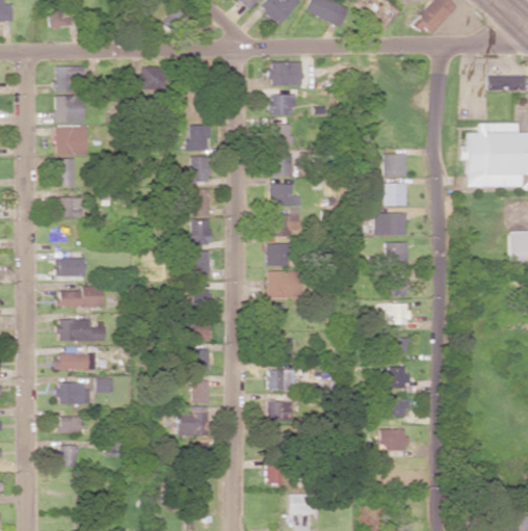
[(0,0),(0,22),(12,22),(12,4),(5,4),(4,0),(0,0)]
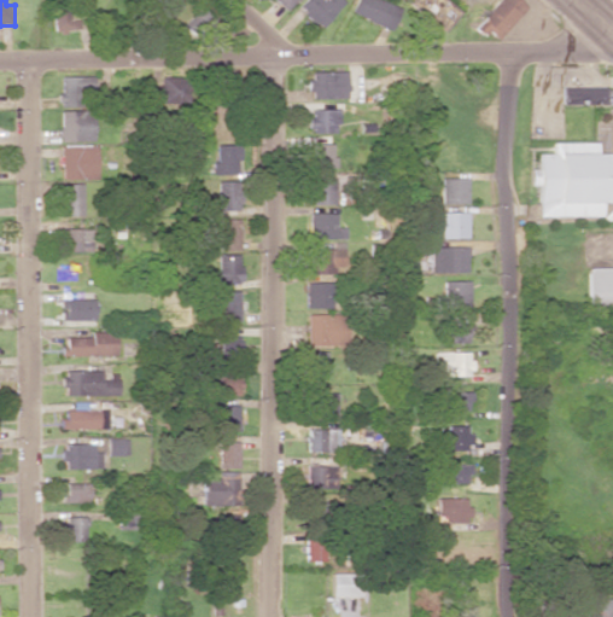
[(278,0),(291,11),(301,0),(278,0)]
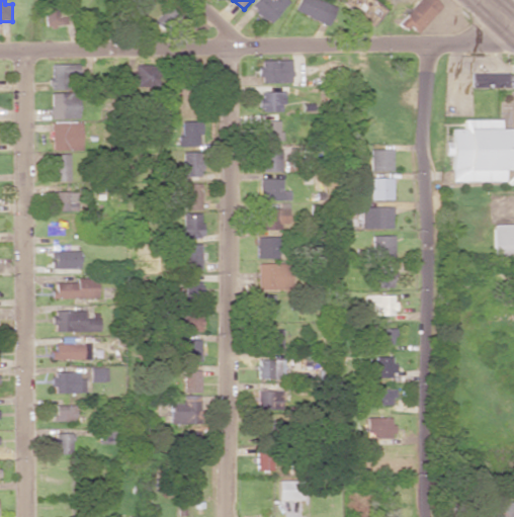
[(259,0),(253,7),(273,24),(292,2),(289,0),(259,0)]
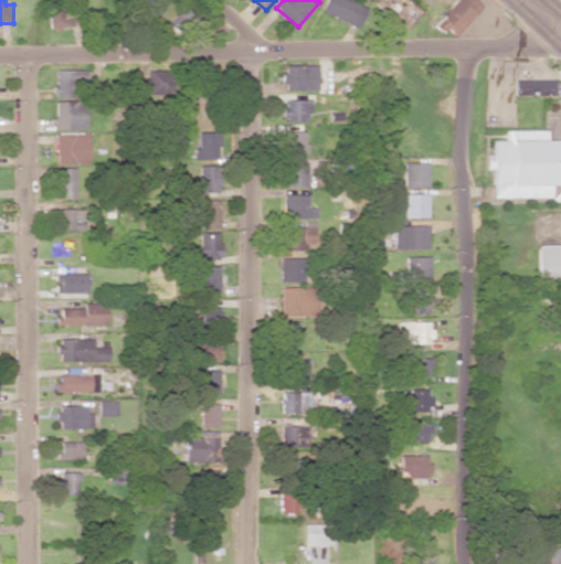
[(362,29),(371,10),(350,0),(329,0),(325,11),(362,29)]
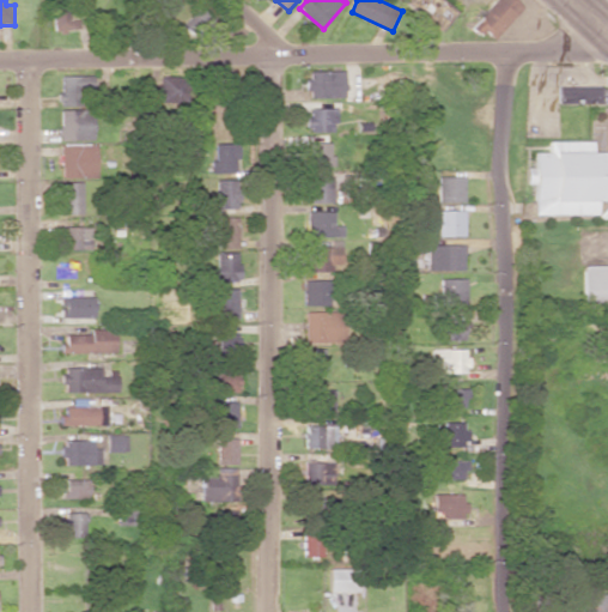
[(418,0),(413,10),(449,30),(461,11),(443,0),(418,0)]
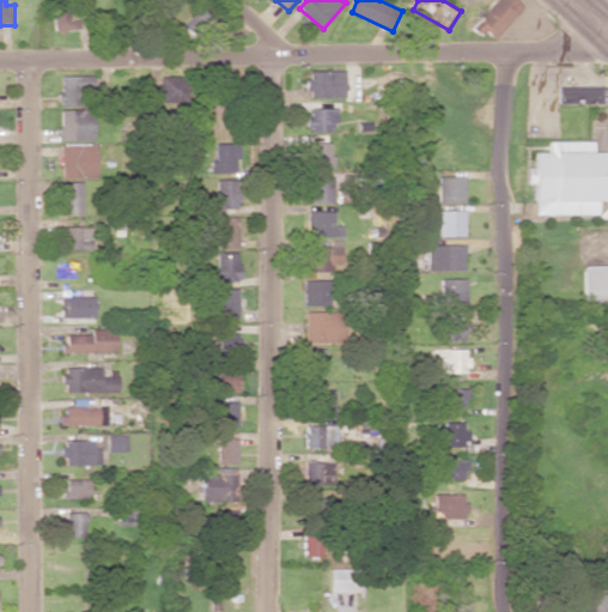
[(526,8),(516,0),(499,0),(474,28),(484,37),(490,31),(497,38),(526,8)]
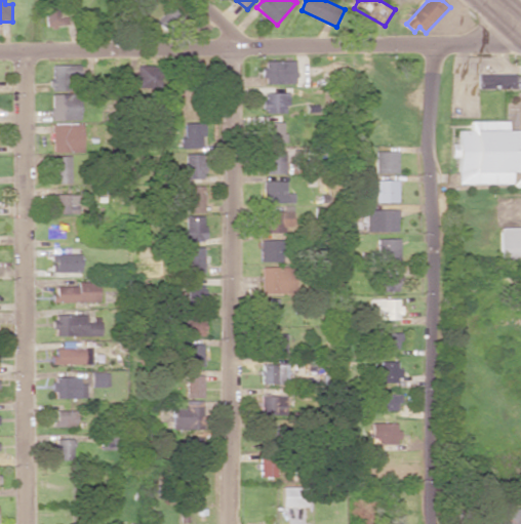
[(170,34),(188,18),(175,5),(158,21),(170,34)]
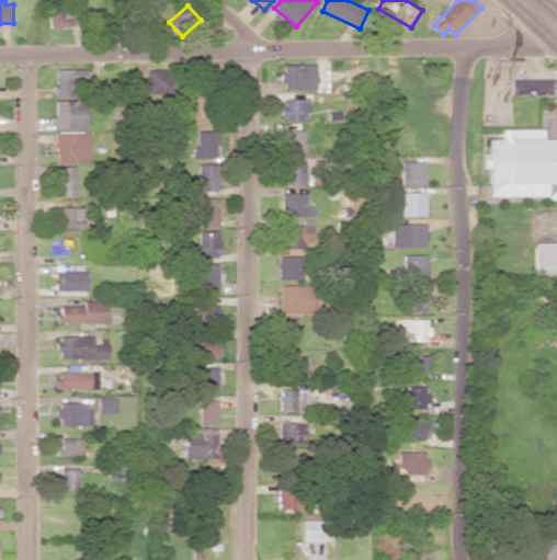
[(52,29),(75,27),(75,19),(66,19),(66,8),(52,9),(52,29)]
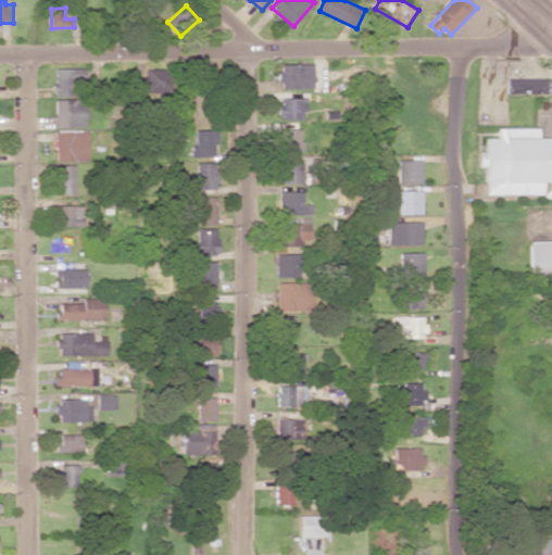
[(283,89),(316,88),(315,64),(281,65),(283,89)]
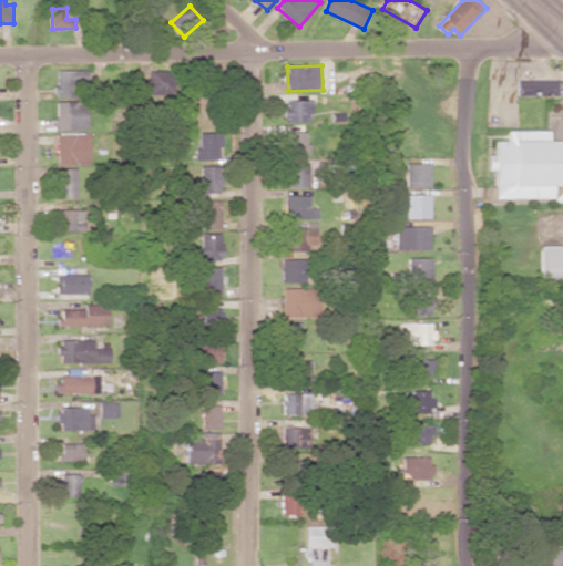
[(90,70),(59,71),(59,96),(90,96),(90,70)]
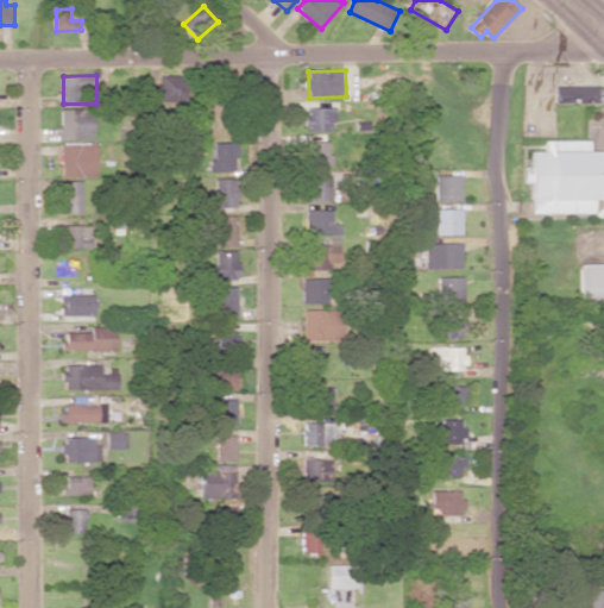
[(162,104),(190,102),(189,76),(161,77),(162,104)]
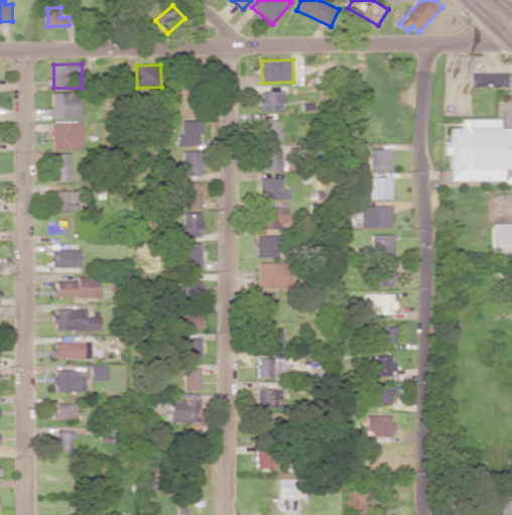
[(511,74),(474,74),(474,87),(511,88),(511,74)]
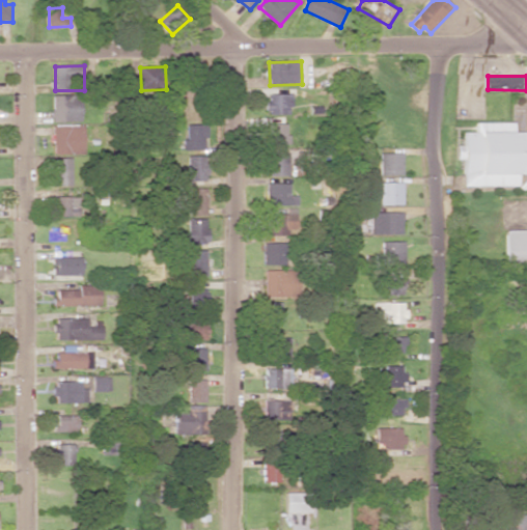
[(83,94),(55,95),(55,122),(83,121),(83,94)]
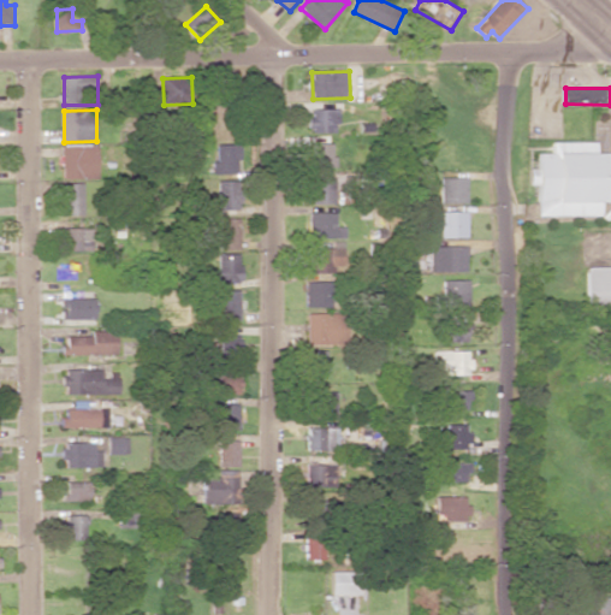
[(314,132),(340,132),(340,110),(313,110),(314,132)]
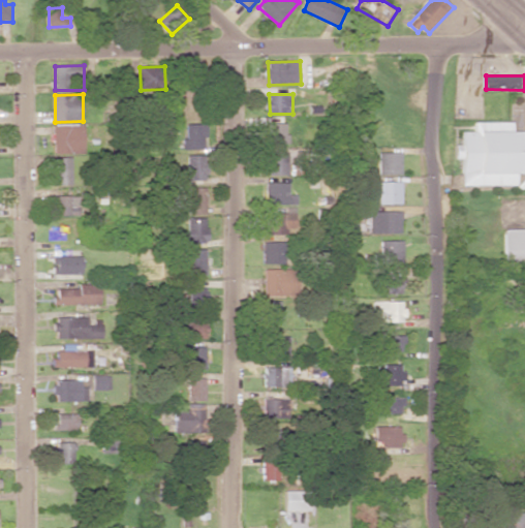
[(464,185),(518,185),(518,174),(524,174),(524,131),(514,131),(514,122),(476,122),(476,131),(464,131),(464,145),(457,145),(457,158),(464,158),(464,185)]
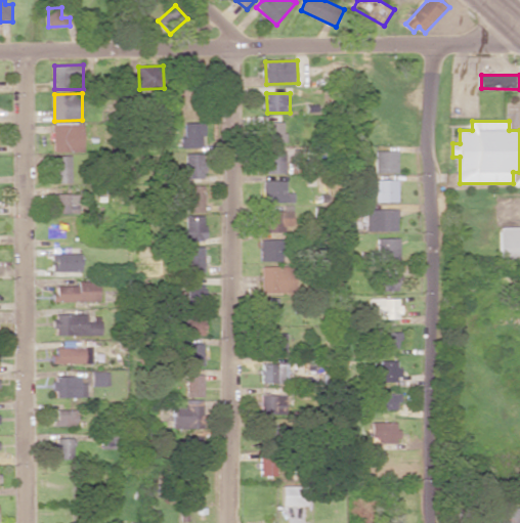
[(267,122),(268,142),(287,142),(287,122),(267,122)]
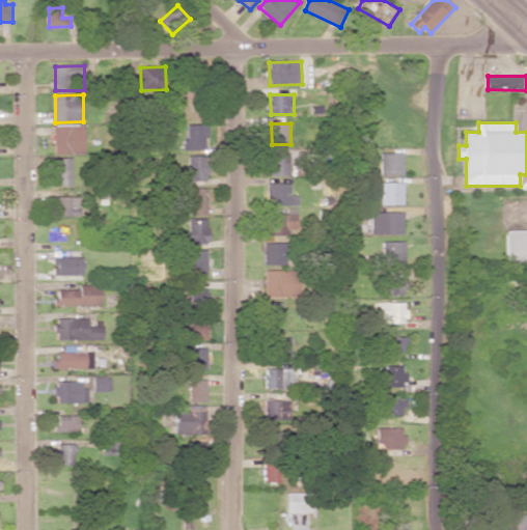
[(188,150),(209,150),(207,124),(188,126),(188,150)]
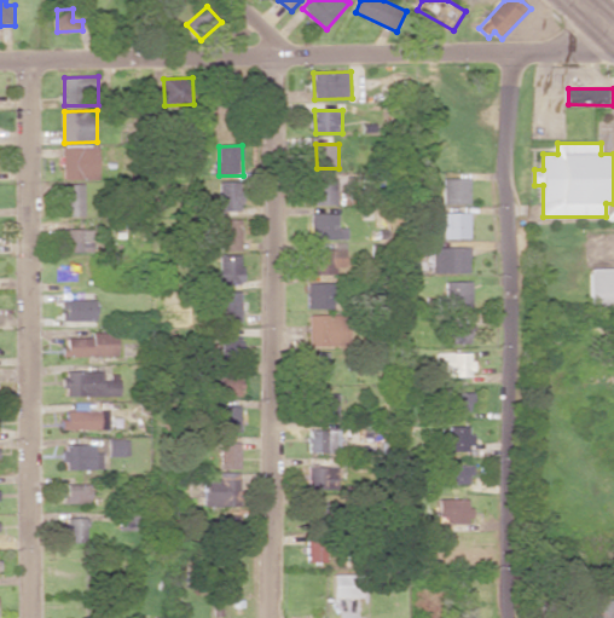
[(102,148),(65,146),(64,179),(100,180),(102,148)]
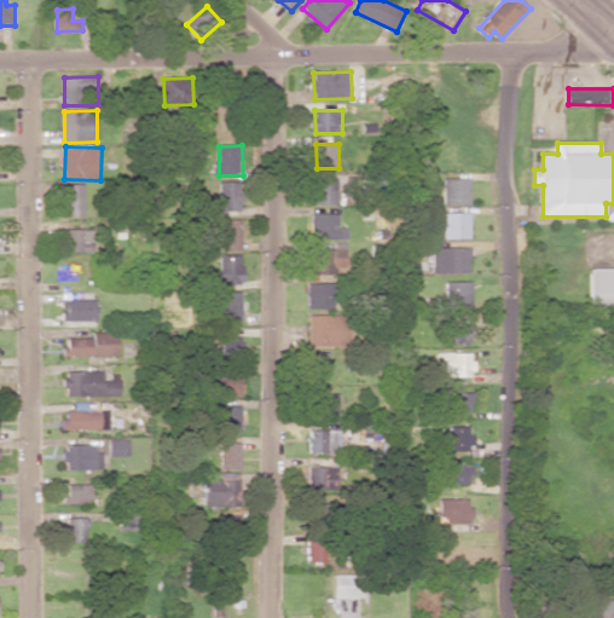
[(340,180),(316,179),(316,206),(340,206),(340,180)]
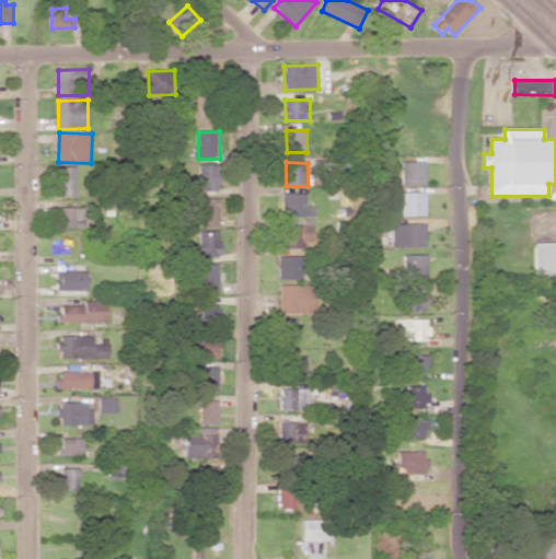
[(428,185),(428,162),(404,162),(404,185),(428,185)]
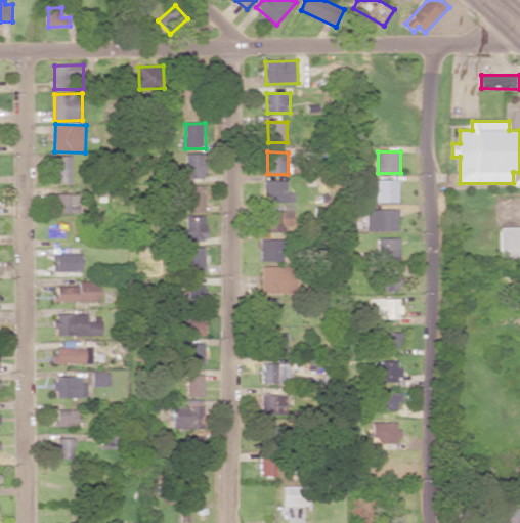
[(186,154),(187,179),(206,178),(205,154),(186,154)]
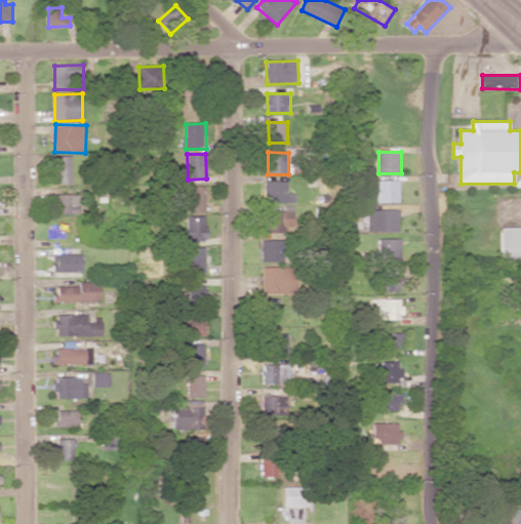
[(74,184),(73,156),(56,157),(56,184),(74,184)]
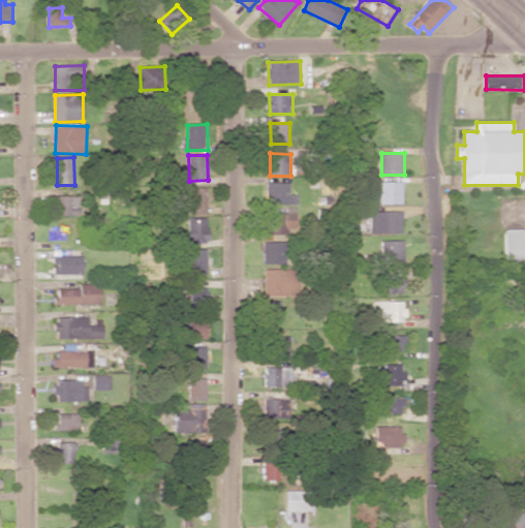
[(299,206),(299,194),(291,194),(291,183),(268,182),(268,205),(299,206)]
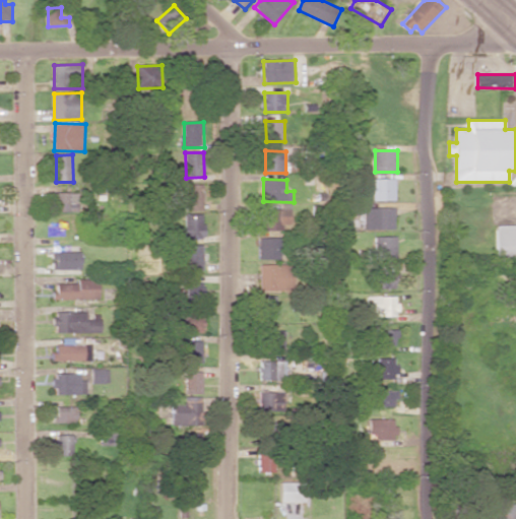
[(376,201),(398,200),(397,179),(375,180),(376,201)]
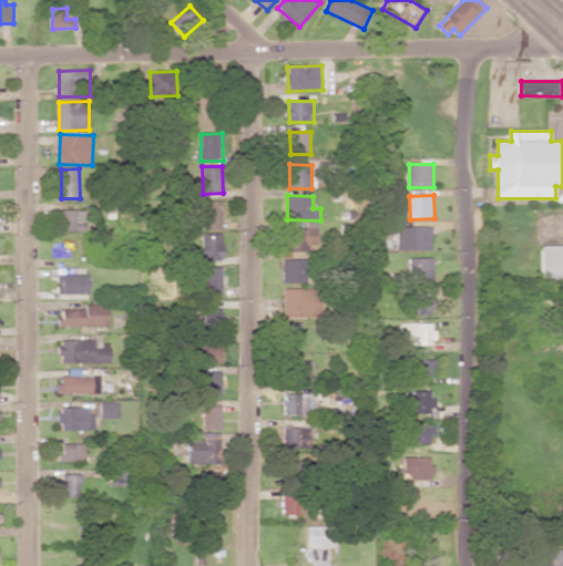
[(223,230),(223,202),(204,202),(204,230),(223,230)]
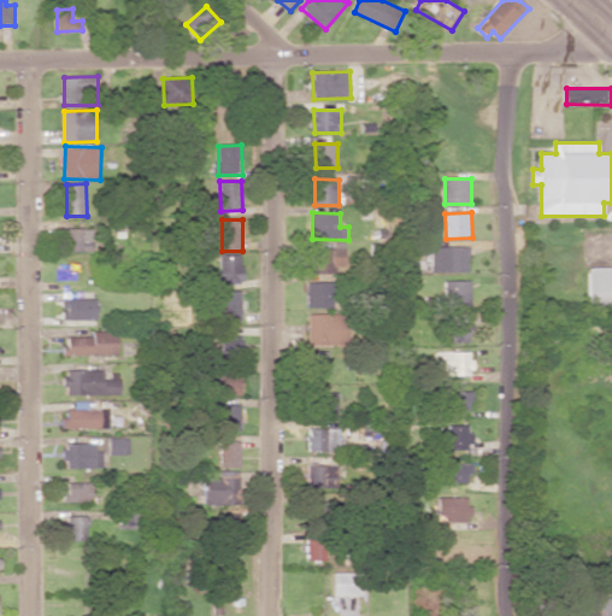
[(95,252),(95,229),(65,229),(66,253),(95,252)]
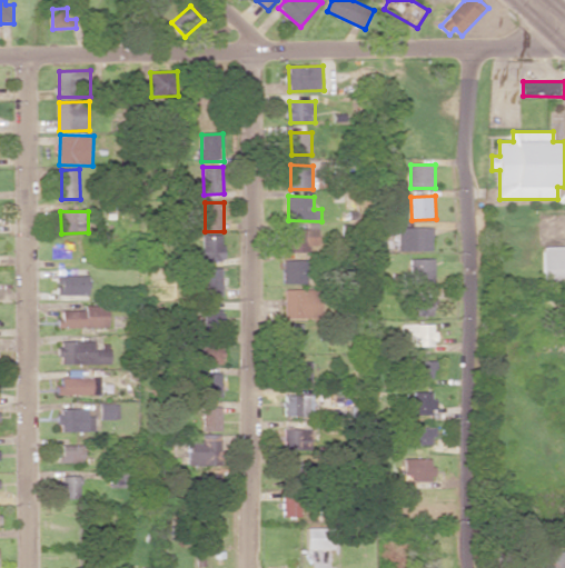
[(399,251),(435,251),(435,227),(399,228),(399,251)]
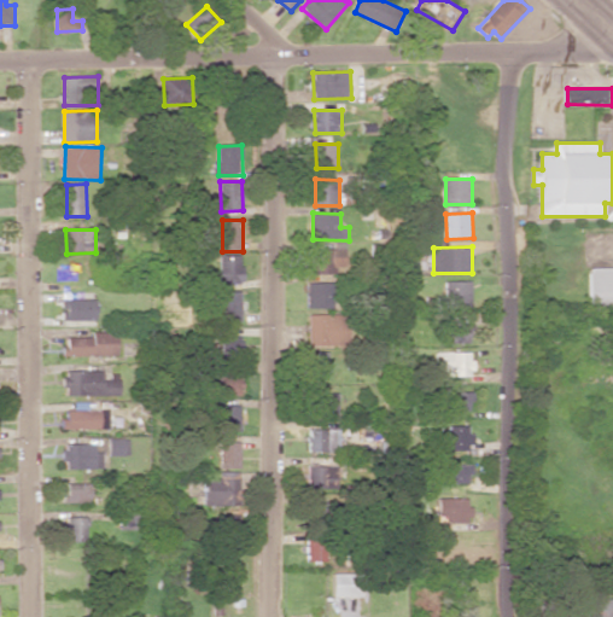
[(334,274),(334,266),(346,266),(348,249),(314,249),(313,274),(334,274)]
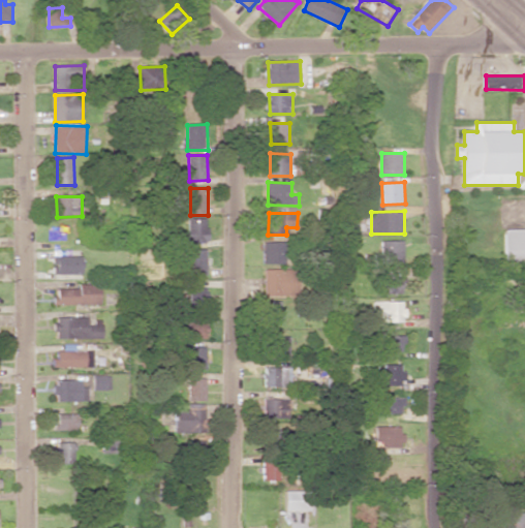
[(209,218),(188,218),(188,244),(209,243),(209,218)]
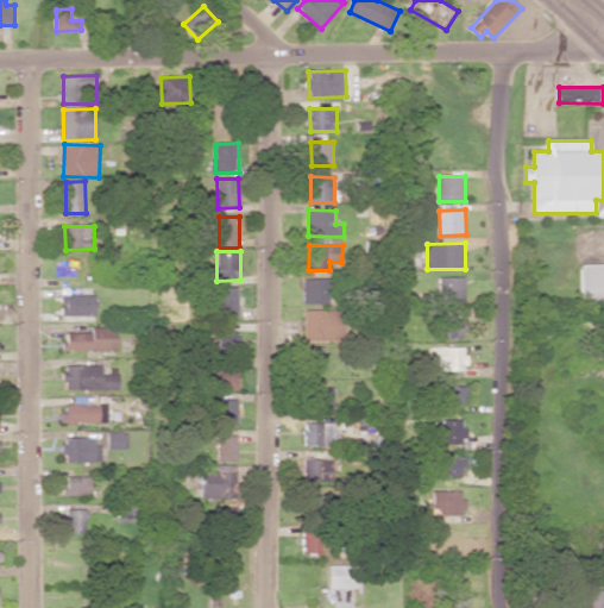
[(603,264),(582,265),(583,306),(603,305),(603,264)]
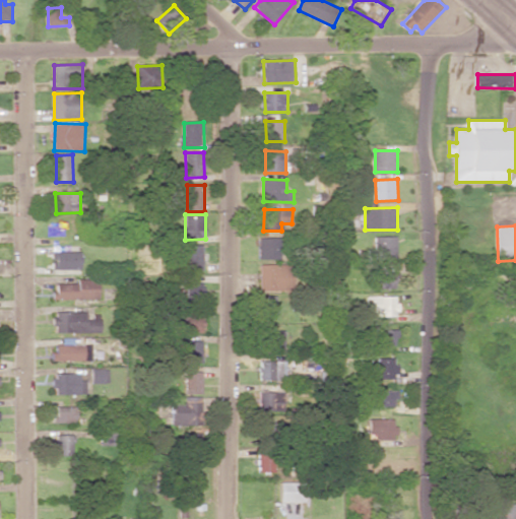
[(399,258),(399,237),(376,237),(376,249),(371,249),(371,259),(399,258)]
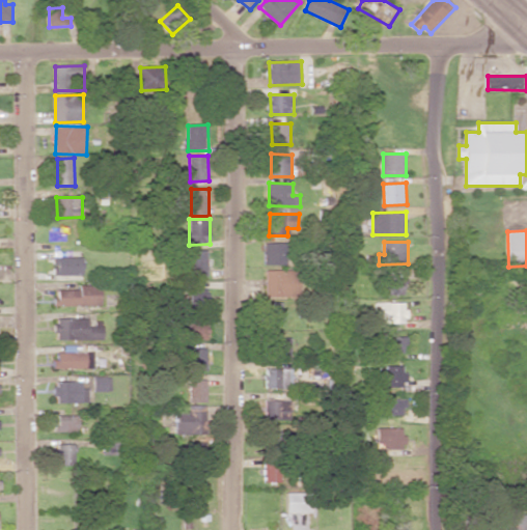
[(266,265),(289,266),(289,244),(266,243),(266,265)]
